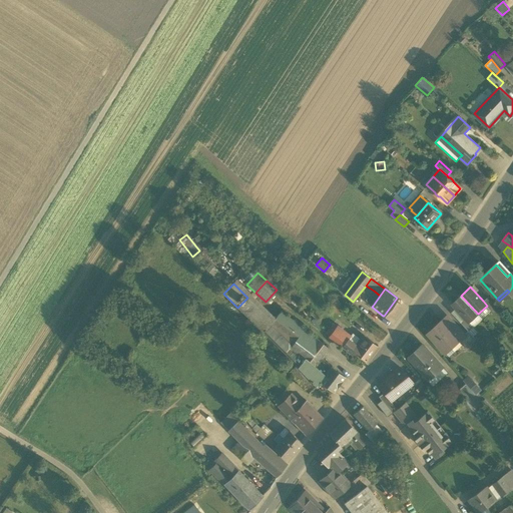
[(367,301),(373,306),(380,296),(374,291),(367,301)]
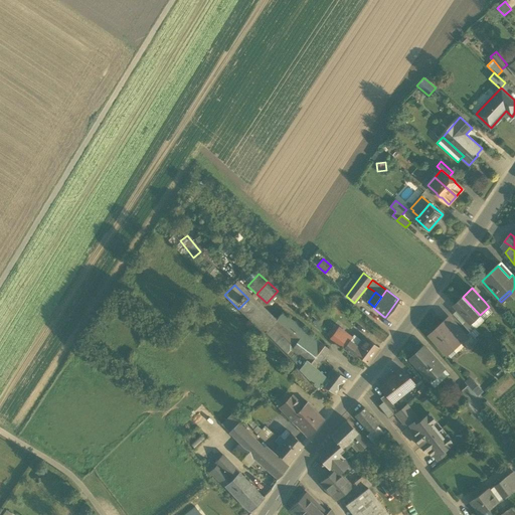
[(471,323),(480,315),(463,297),(454,305),(458,309),(467,319),(471,324),(471,323)]
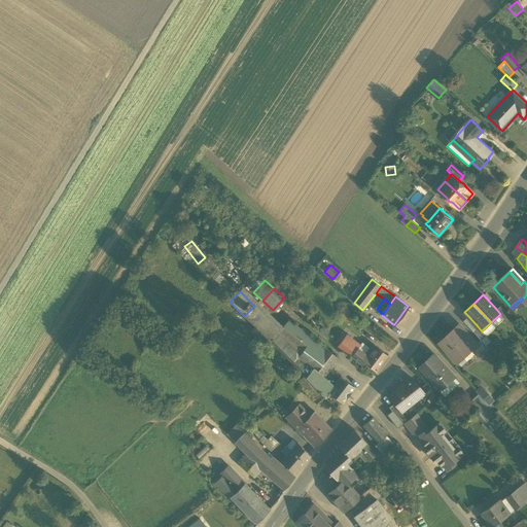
[(500,314),(504,319),(510,314),(501,305),(496,309),(500,314)]
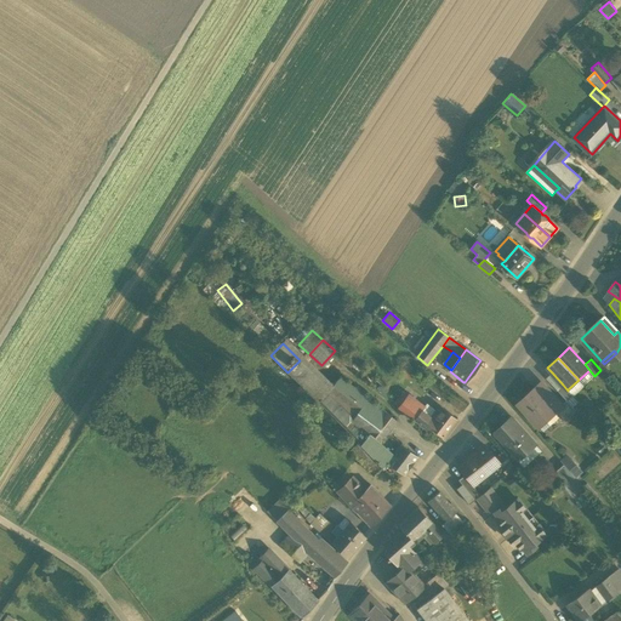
[(329,388),(300,360),(288,372),(335,419),(346,404),(329,388)]
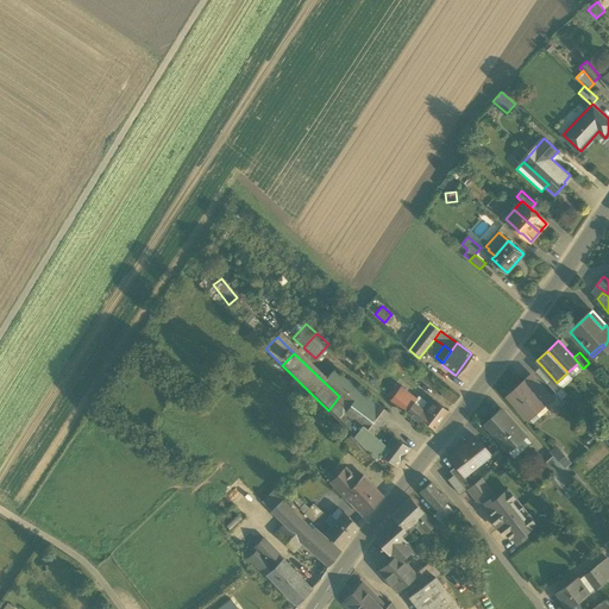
[(401,356),(393,362),(400,372),(408,368),(401,356)]
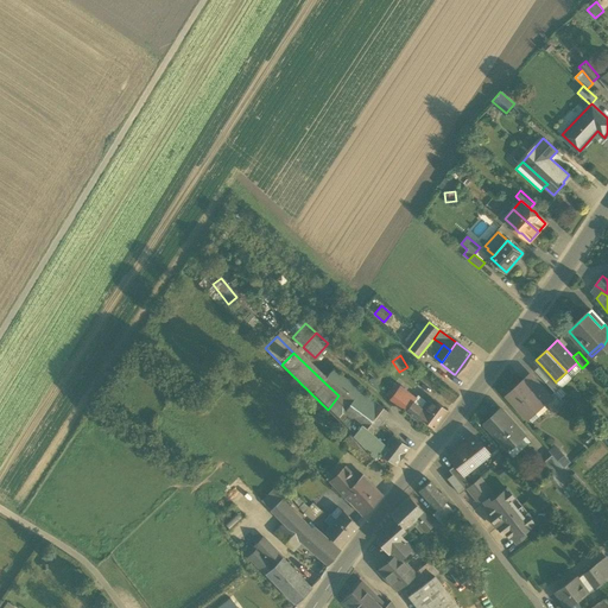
[(567,372),(571,378),(582,368),(577,362),(567,372)]
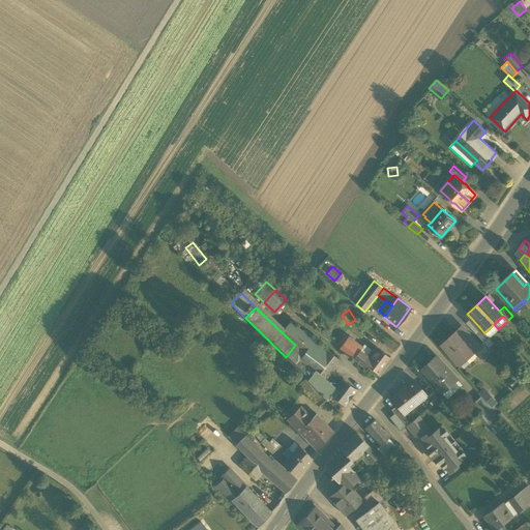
[(466,322),(475,332),(480,328),(471,318),(466,322)]
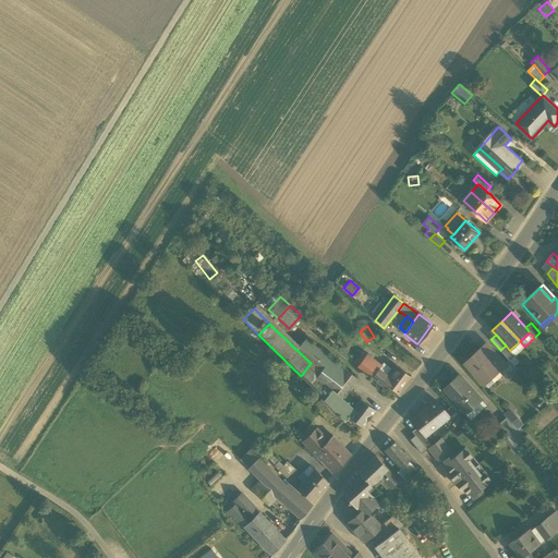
[(304,338),(295,349),(311,363),(320,351),(304,338)]
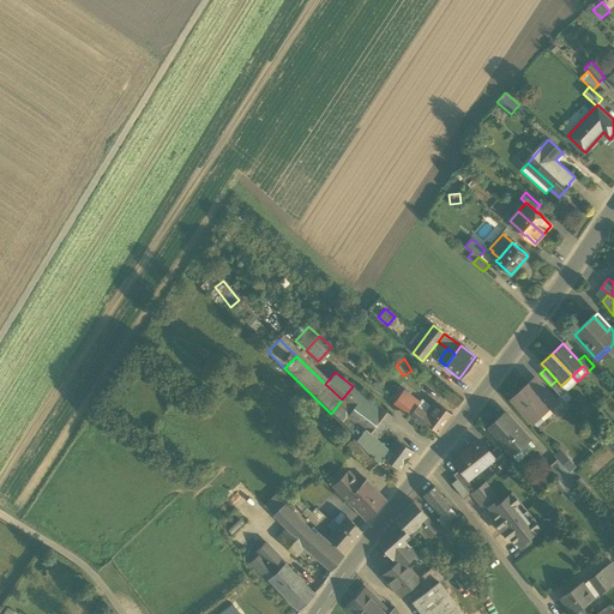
[(561,385),(566,391),(567,391),(578,381),(577,381),(572,375),(561,385)]
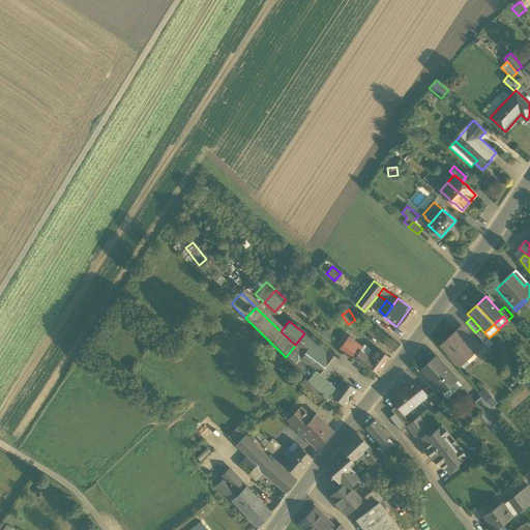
[(463,327),(457,332),(465,341),(470,335),(463,327)]
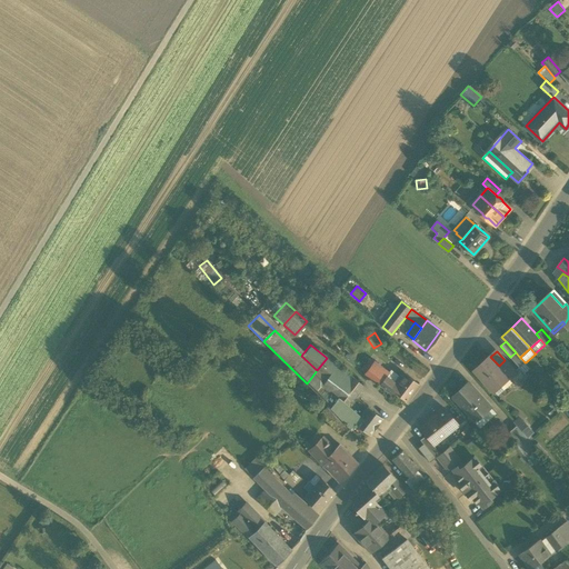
[(510,357),(519,367),(525,362),(520,357),(520,358),(516,352),(510,357)]
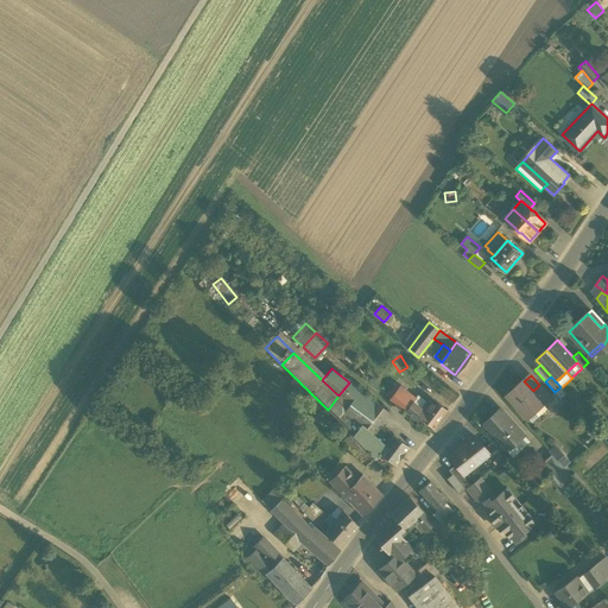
[(508,396),(529,417),(534,411),(532,407),(540,399),(544,403),(550,397),(539,385),(533,391),(524,381),(508,396)]
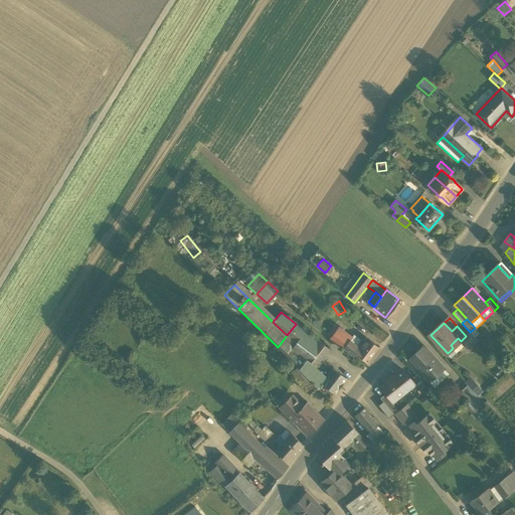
[(328,349),(296,324),(287,335),(278,347),(297,366),(309,379),(316,371),(313,368),(328,349)]
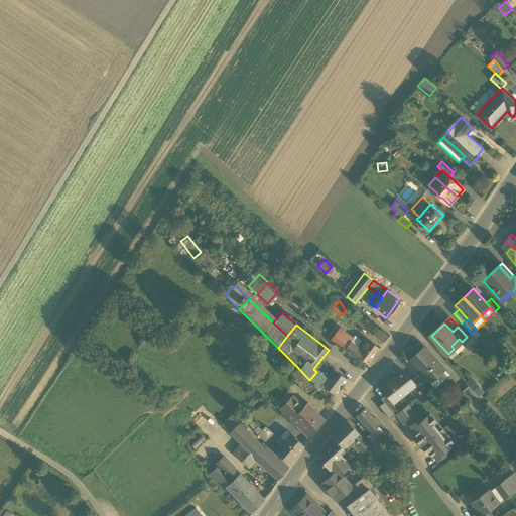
[(332,339),(344,349),(350,341),(352,338),(340,329),(332,339)]
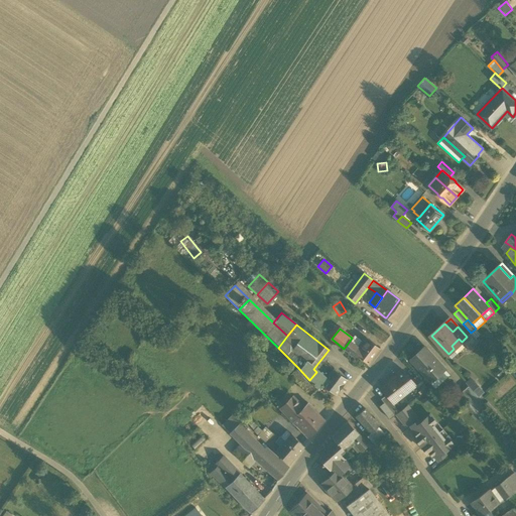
[(481,334),(476,329),(471,333),(476,338),(481,334)]
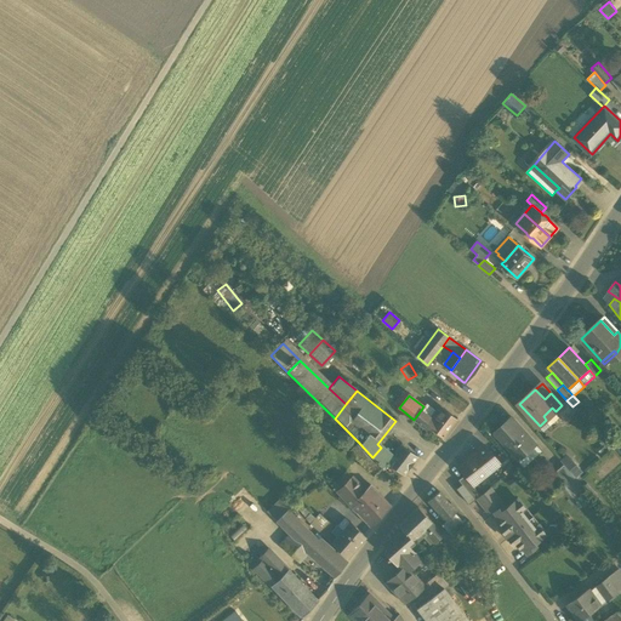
[(562,405),(571,416),(576,411),(573,406),(567,400),(562,405)]
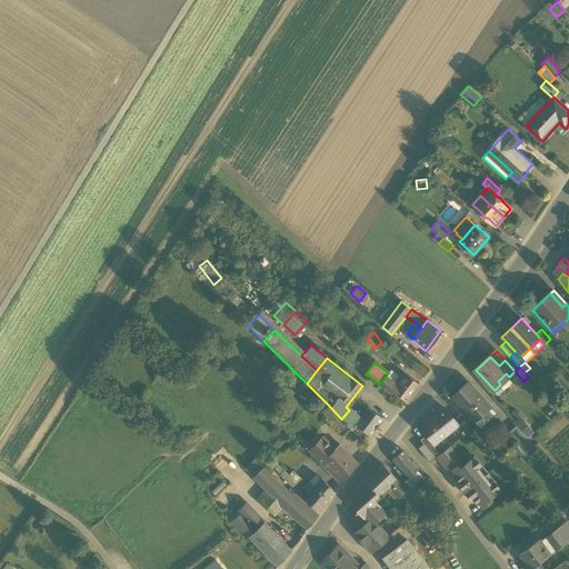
[(515,371),(509,377),(512,381),(517,387),(523,381),(515,371)]
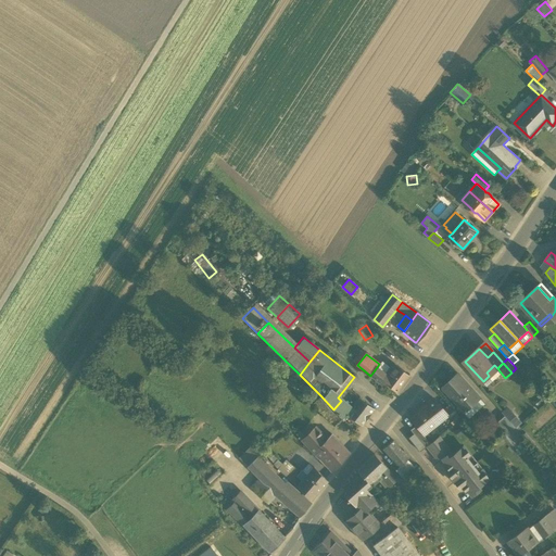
[(388,370),(379,364),(377,367),(389,376),(390,375),(387,373),(388,370)]
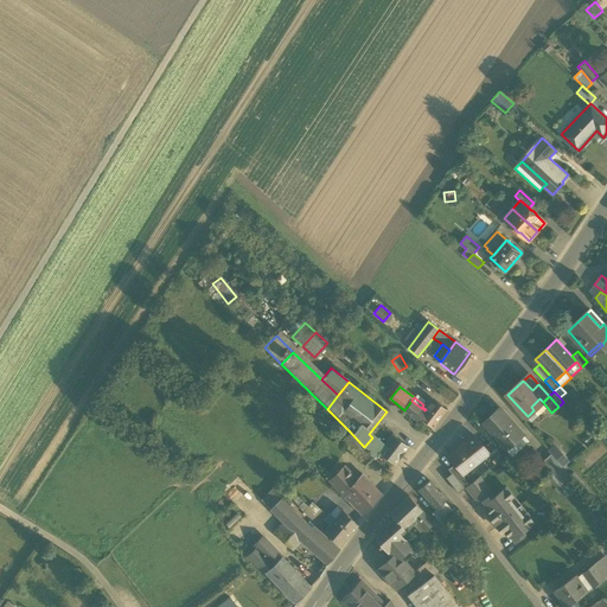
[(426,409),(425,410),(419,419),(420,419),(433,428),(447,410),(430,397),(423,404),(422,407),(426,409)]
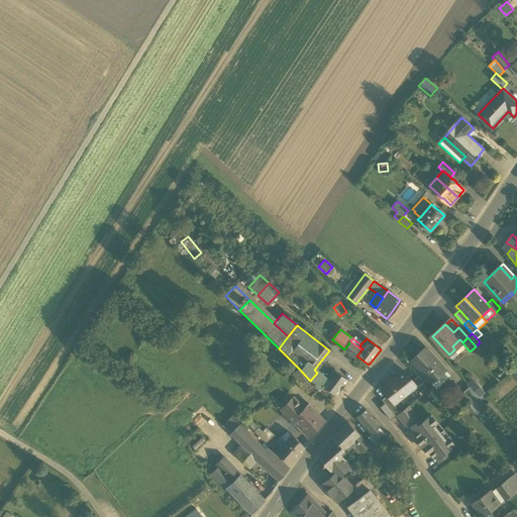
[(452,346),(454,349),(462,342),(459,339),(452,346)]
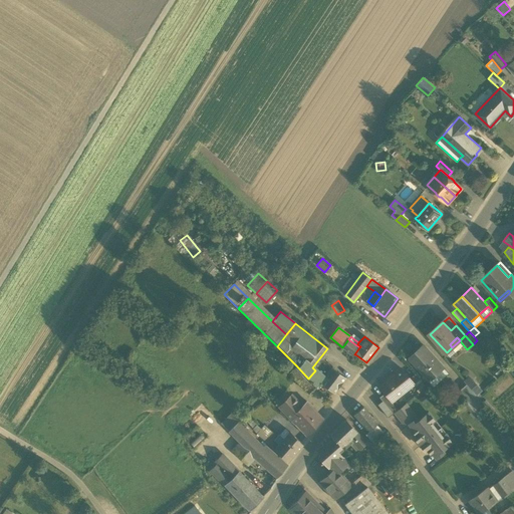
[(354,355),(355,354),(354,354),(359,347),(348,339),(342,347),(354,355)]
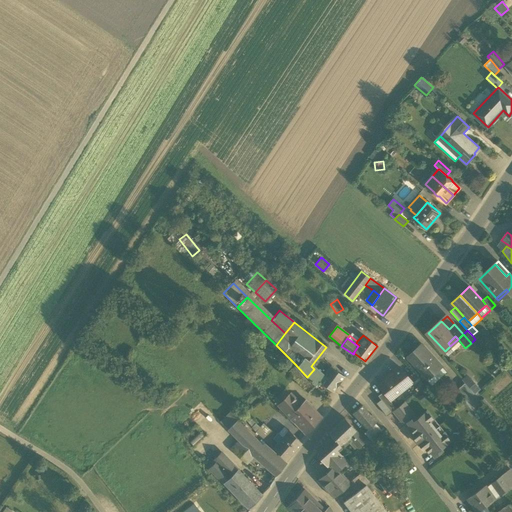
[(450,346),(445,351),(448,355),(461,343),(458,339),(450,346)]
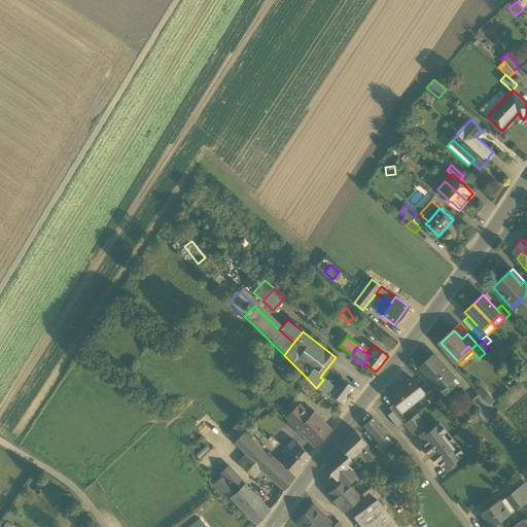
[(420,369),(440,389),(454,377),(436,356),(429,362),(428,361),(420,369)]
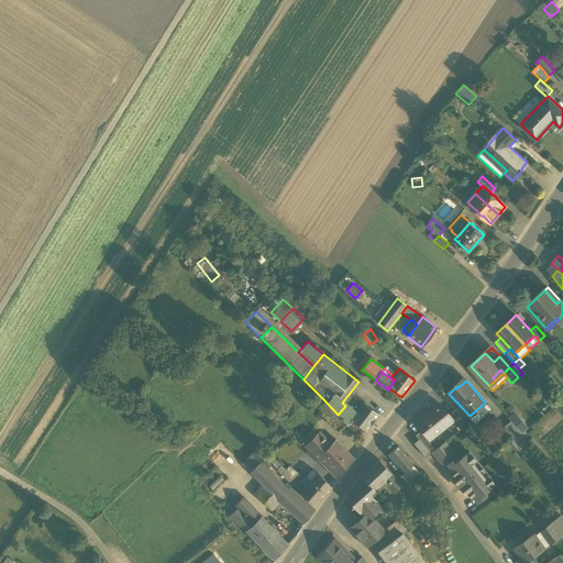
[(317,408),(338,430),(345,422),(338,415),(324,400),(317,408)]
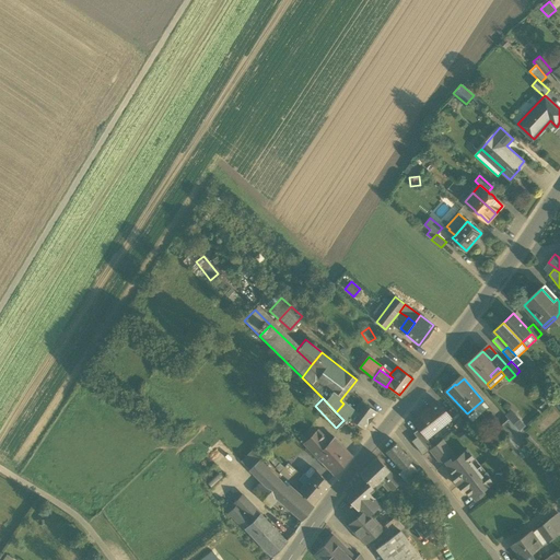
[(349,417),(363,428),(376,411),(361,400),(353,411),(343,404),(336,412),(343,420),(346,421),(349,417)]
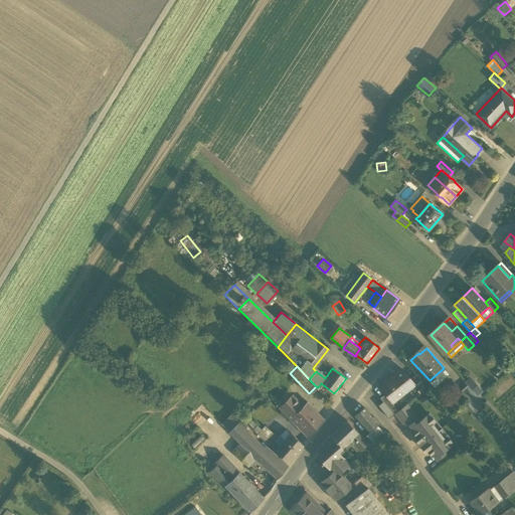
[(449,373),(444,368),(430,380),(435,386),(449,373)]
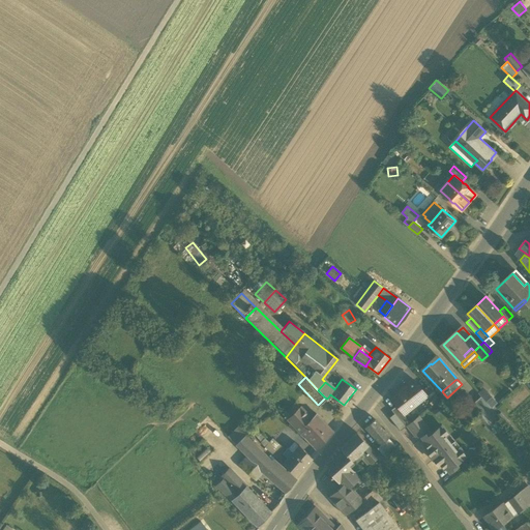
[(396,405),(404,414),(427,395),(421,389),(413,380),(390,398),(396,405)]
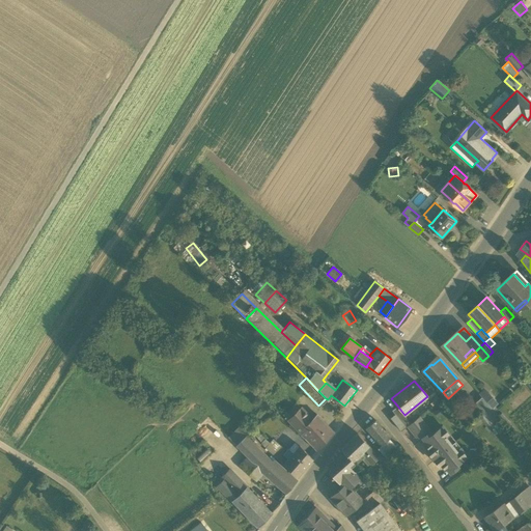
[(428,386),(422,390),(427,396),(432,391),(428,386)]
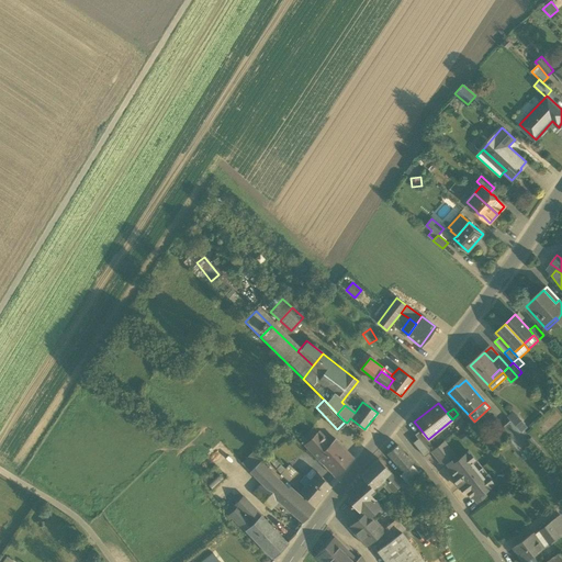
[(510,420),(520,430),(526,425),(513,411),(506,416),(510,420)]
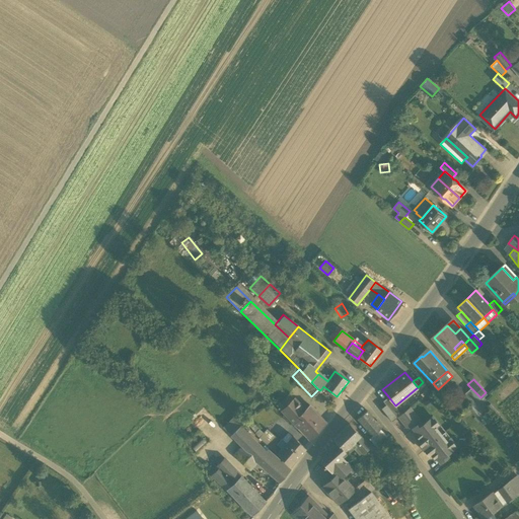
[(425,384),(418,390),(422,395),(430,389),(425,384)]
